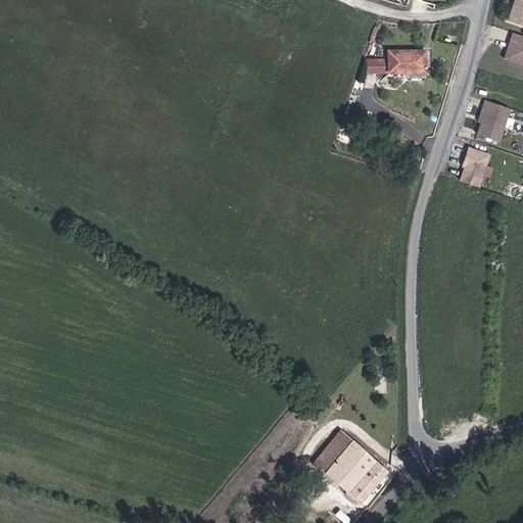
[(522,17),(522,0),(509,0),(505,14),(522,20),(522,17)]
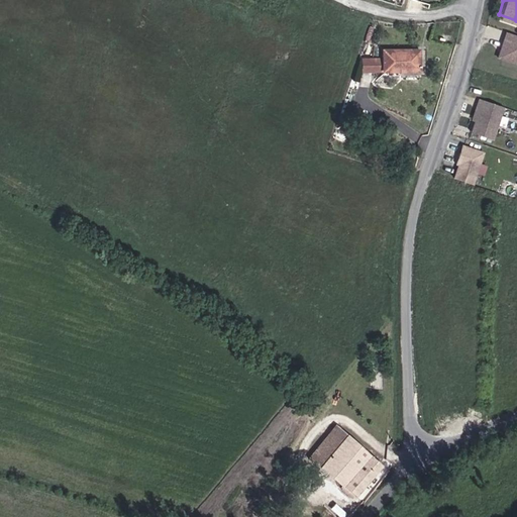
[(516,61),(516,30),(504,26),(494,53),(516,61)]
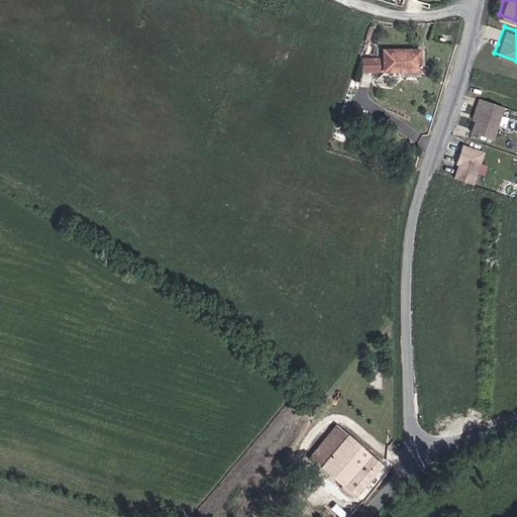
[(416,45),(381,46),(381,56),(381,68),(417,67),(416,45)]
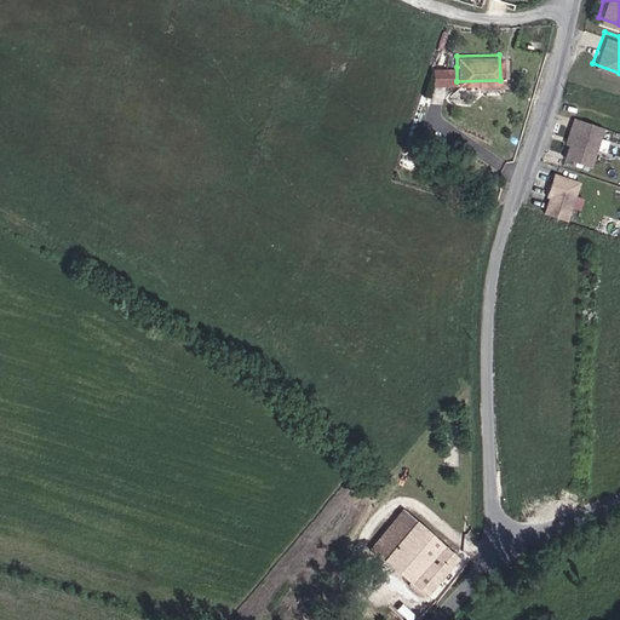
[(457,67),(434,68),(431,81),(457,81),(457,67)]
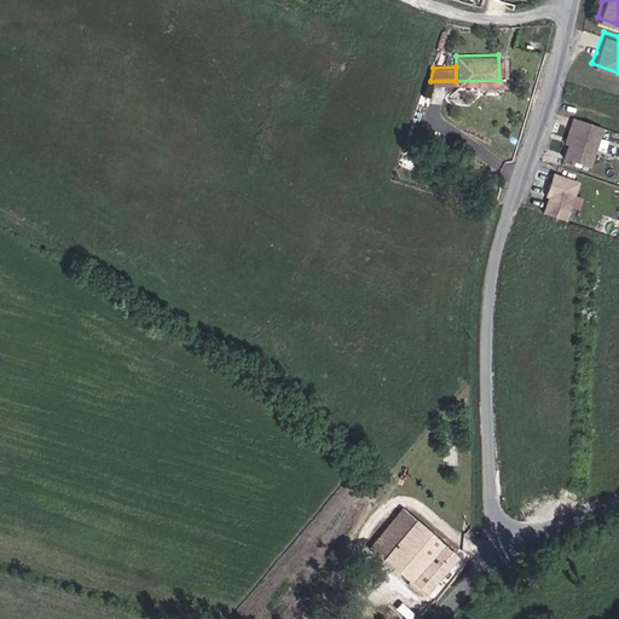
[(606,122),(577,113),(573,122),(577,123),(567,152),(593,161),(606,122)]
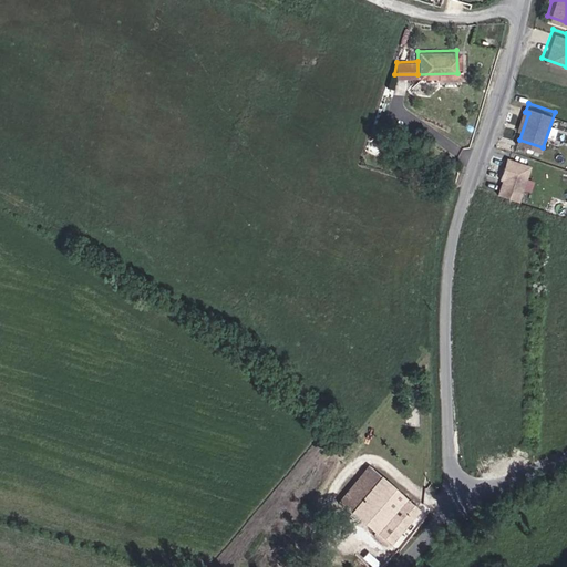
[(508,176),(503,192),(523,198),(535,164),(512,156),(505,175),(508,176)]
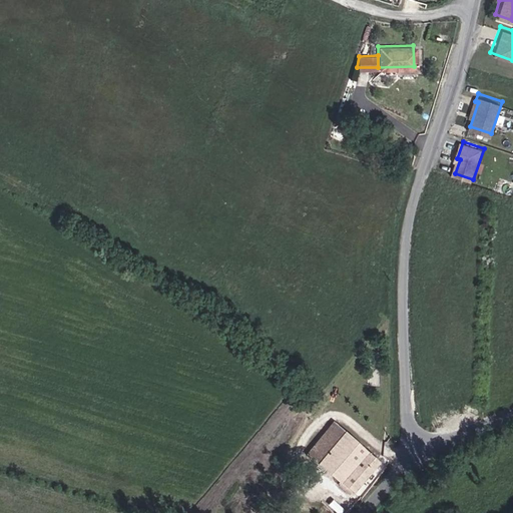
[(321,462),(332,472),(352,490),(380,459),(334,420),(306,453),(318,464),(321,462)]
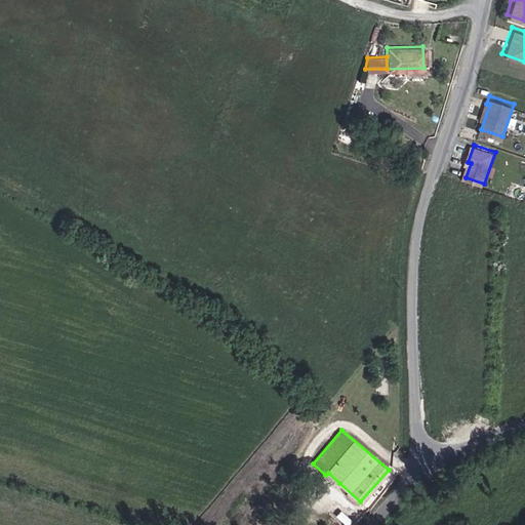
All buildings are outlined.
